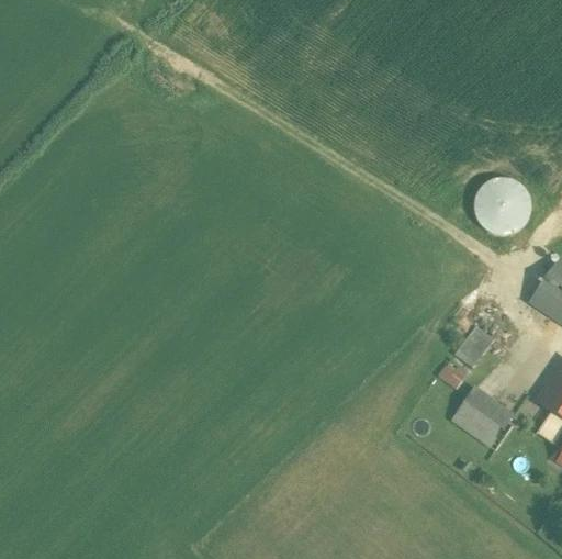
[(503,234),(505,234),(507,234),(509,234),(512,233),(515,232),(517,231),(519,230),(520,227),(523,226),(525,224),(526,222),(527,221),(528,217),(529,215),(530,213),(530,211),(531,209),(531,205),(531,203),(531,201),(530,199),(529,197),(529,193),(528,191),(526,189),(525,188),(523,186),(521,183),(519,182),(517,181),(513,179),(510,178),(508,178),(505,177),(503,177),(501,177),(495,178),(493,179),(489,180),(486,182),(484,183),(483,186),(481,187),(480,189),(478,191),(476,193),(475,196),(475,198),(474,200),(474,203),(474,205),(474,208),(474,210),(475,213),(475,215),(476,217),(478,220),(479,222),(481,224),(482,225),(484,227),(487,231),(491,232),(495,233),(497,234),(499,234),(503,234)]
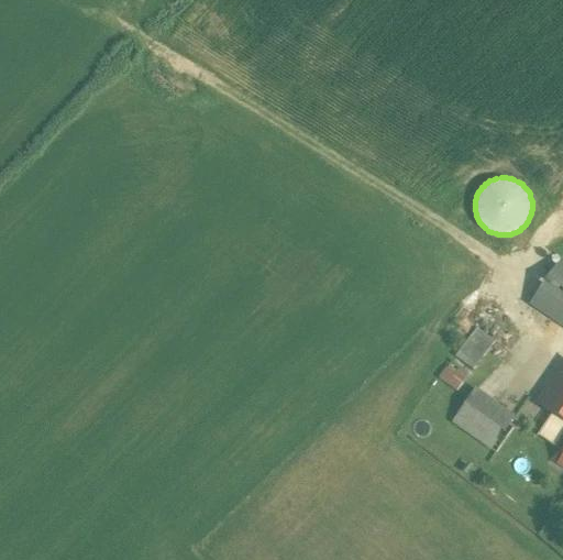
[(562,324),(562,256),(561,256),(530,302),(562,324)]
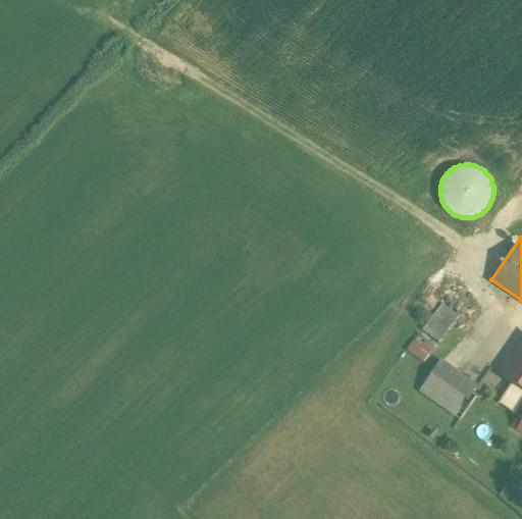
[(439,342),(460,314),(441,301),(422,328),(439,342)]
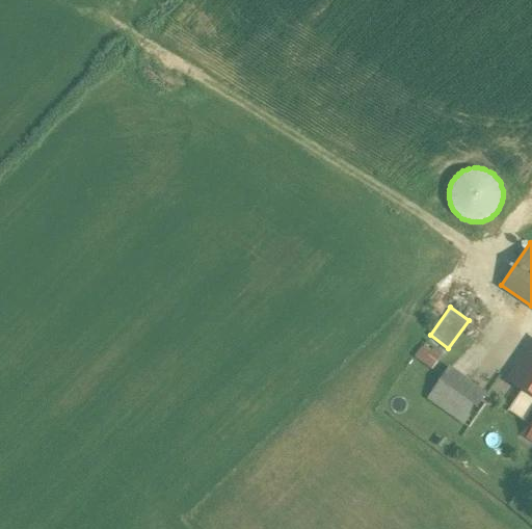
[(496,313),(483,320),(493,335),(505,326),(496,313)]
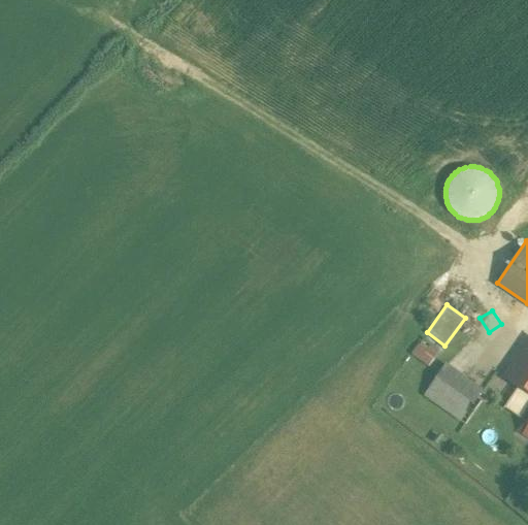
[(429,366),(441,349),(423,334),(410,352),(429,366)]
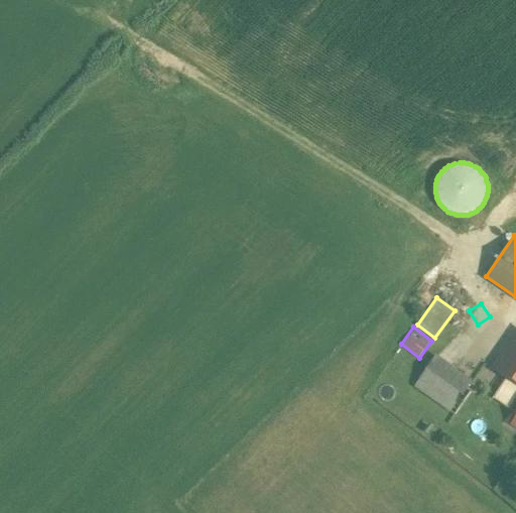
[(470,347),(475,336),(462,331),(458,342),(470,347)]
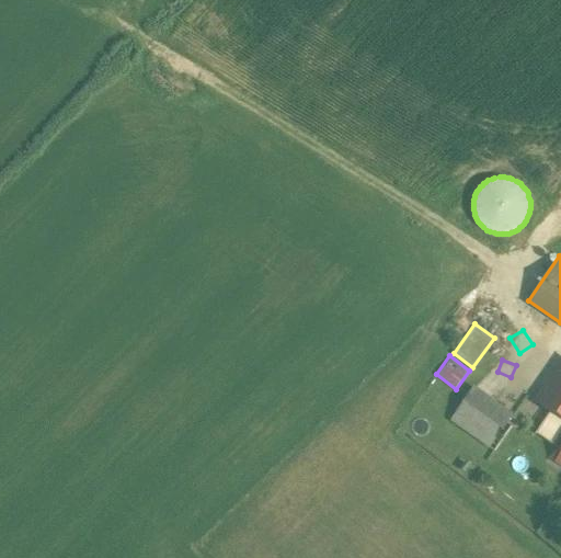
[(560,361),(536,398),(560,414),(560,429),(558,434),(560,436),(560,454),(558,459),(560,462),(560,361)]
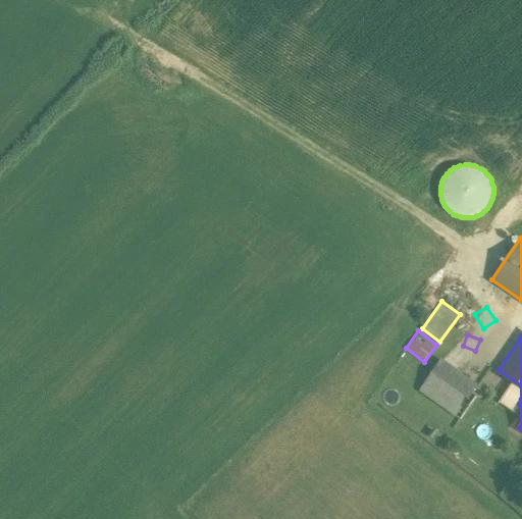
[(440,358),(419,388),(460,416),(476,393),(473,391),(478,383),(440,358)]
